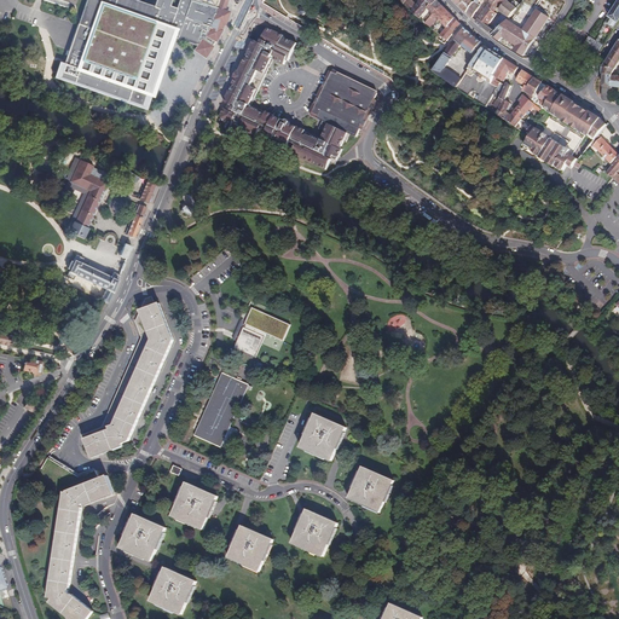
[(85,0),(81,15),(64,64),(59,63),(55,79),(146,111),(151,98),(154,99),(155,96),(174,39),(195,46),(203,25),(210,28),(213,22),(215,22),(219,15),(215,13),(217,10),(195,1),(191,0),(190,0),(186,13),(167,7),(169,0),(155,0),(152,7),(129,0),(85,0)]
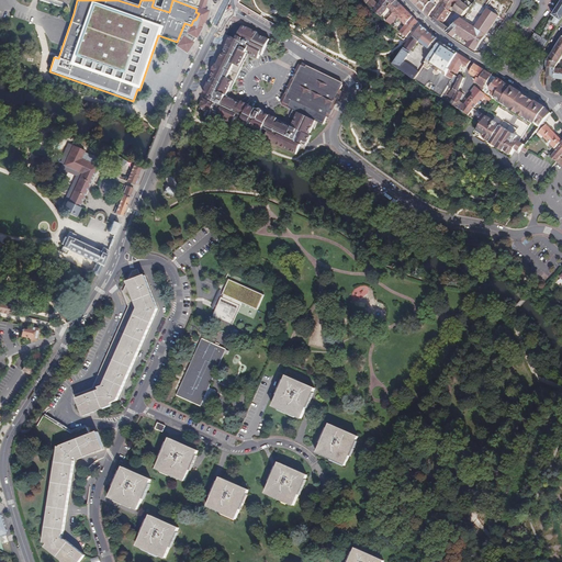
[(202,10),(203,11),(203,10),(204,6),(189,0),(177,0),(177,1),(197,9),(202,10)]
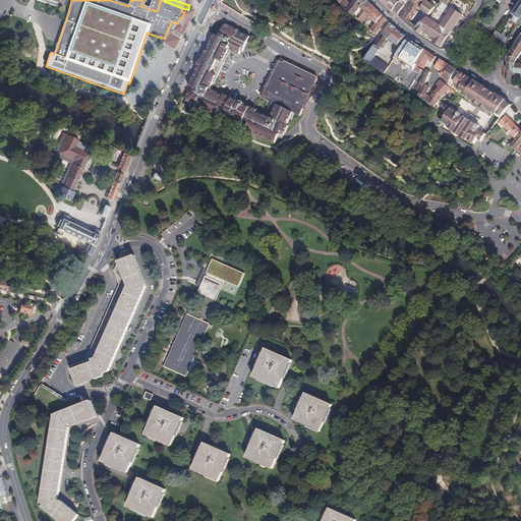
[(335,0),(340,4),(346,9),(351,4),(345,0),(335,0)]
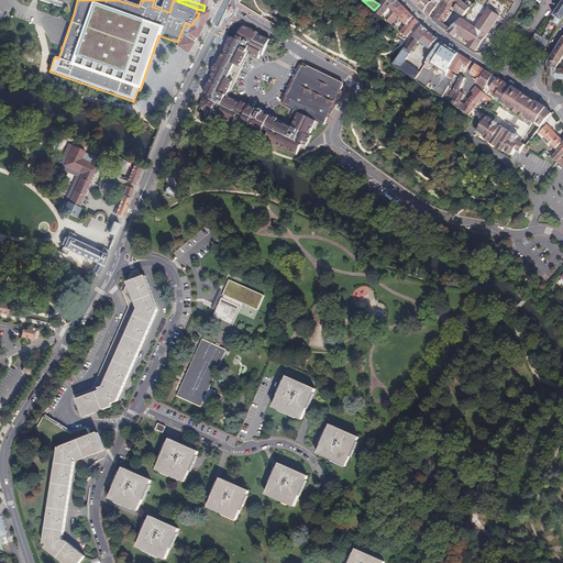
[(374,10),(382,17),(389,8),(394,12),(395,13),(398,10),(399,10),(403,6),(398,0),(394,6),(387,0),(383,0),(379,4),(374,10)]
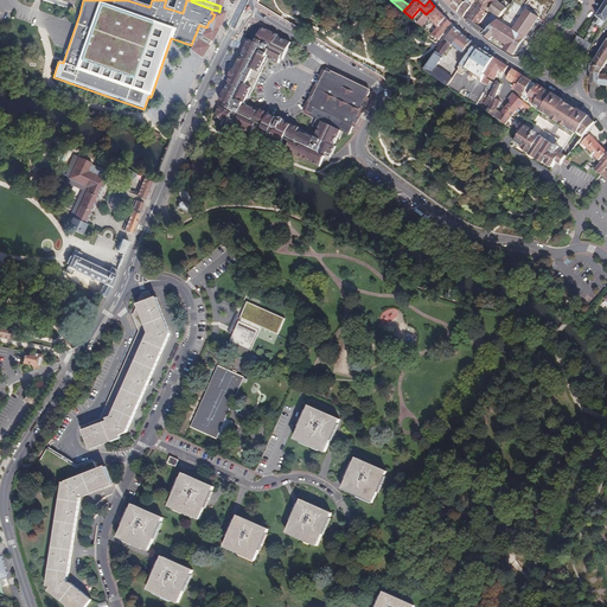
[(455,0),(451,7),(458,14),(462,18),(471,6),(467,4),(470,0),(455,0)]
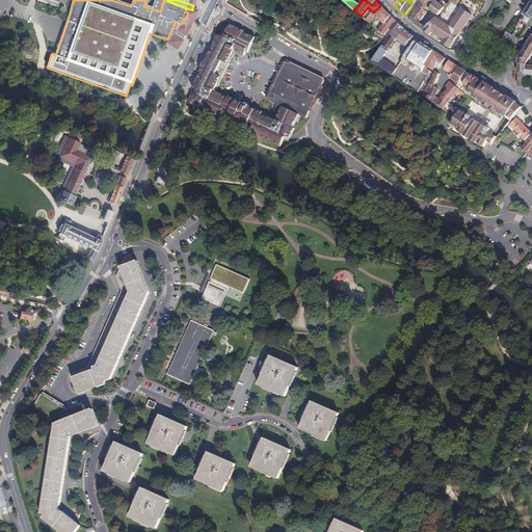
[(423,31),(433,18),(436,14),(441,8),(443,5),(439,2),(440,0),(426,0),(429,2),(430,0),(433,0),(428,8),(433,12),(428,19),(428,20),(424,26),(420,22),(410,16),(408,18),(408,19),(423,31)]
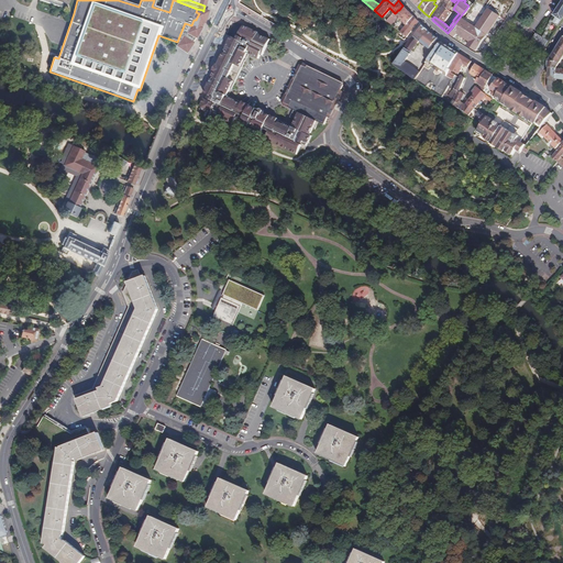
[(451,0),(441,0),(445,2),(434,17),(444,23),(451,12),(449,11),(454,2),(451,0)]
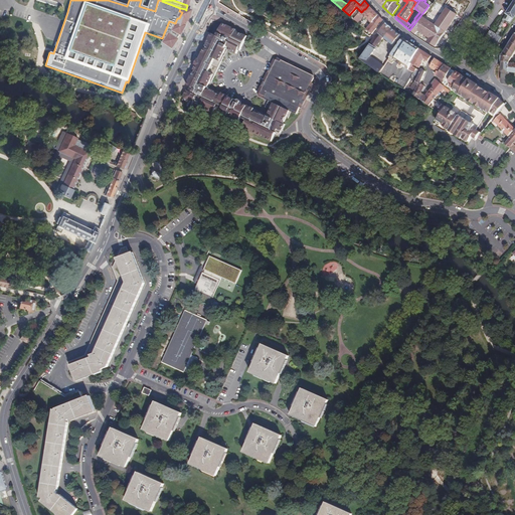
[(377,14),(368,5),(365,9),(364,9),(361,12),(367,17),(370,21),(377,14)]
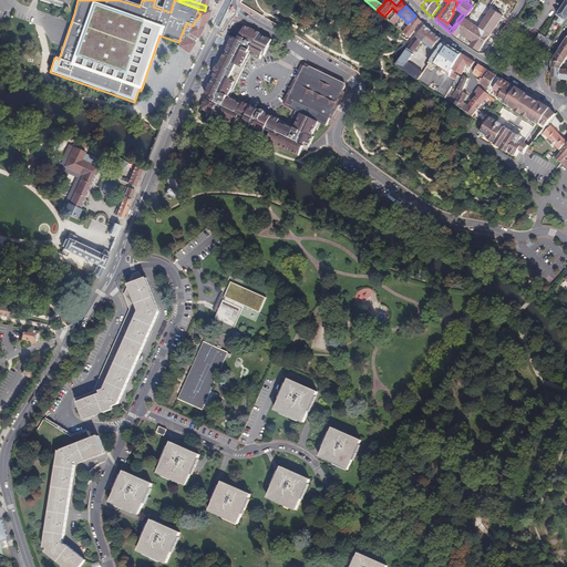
[(178,44),(194,50),(204,23),(206,17),(207,14),(206,12),(205,11),(204,10),(198,9),(197,12),(200,13),(197,20),(195,20),(193,26),(186,23),(178,42),(178,44)]
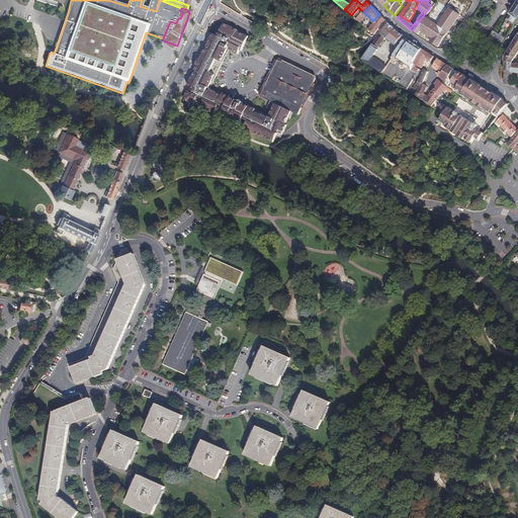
[(382,16),(379,14),(372,21),(374,24),(382,16)]
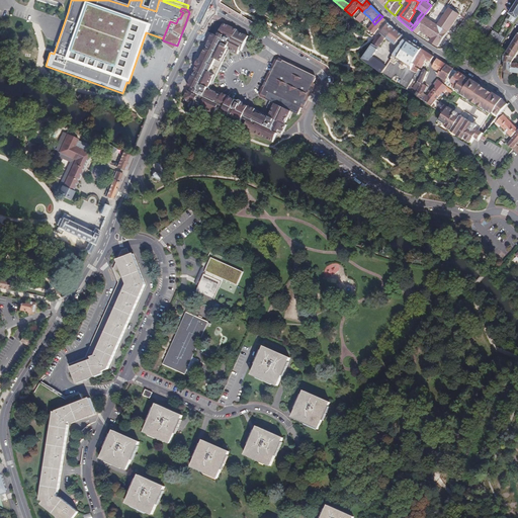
[(368,29),(373,34),(385,20),(382,16),(374,24),(368,29)]
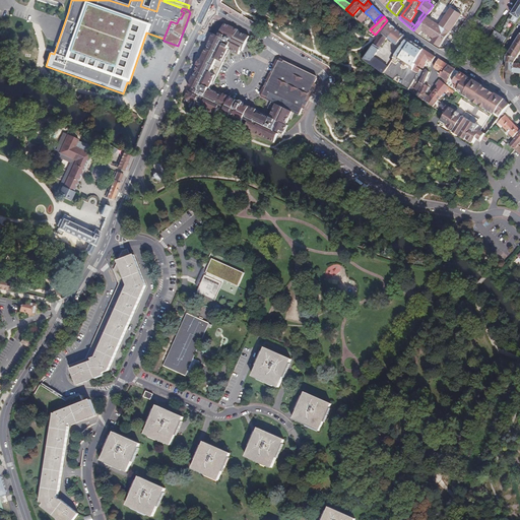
[(395,28),(390,23),(382,35),(379,36),(375,43),(380,48),(385,43),(387,39),(395,28)]
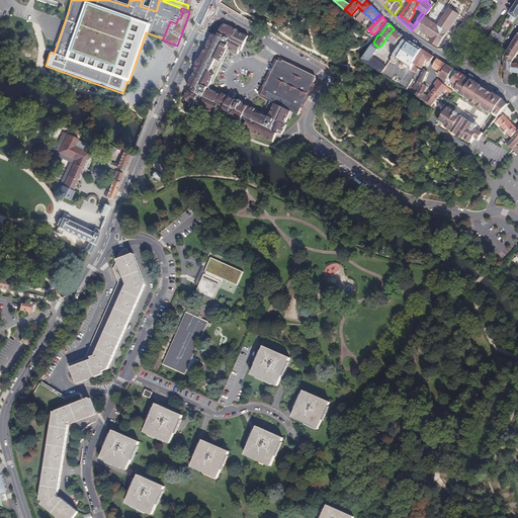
[(182,97),(182,100),(185,102),(186,100),(271,142),(274,135),(278,137),(284,124),(282,123),(285,117),(287,118),(290,111),(268,101),(264,108),(269,110),(266,116),(240,103),(241,102),(234,99),(234,100),(208,88),(227,50),(236,55),(238,51),(239,51),(246,36),(235,30),(236,30),(223,24),(219,32),(220,33),(218,37),(211,34),(186,85),(190,88),(189,90),(195,93),(194,94),(186,90),(182,97)]
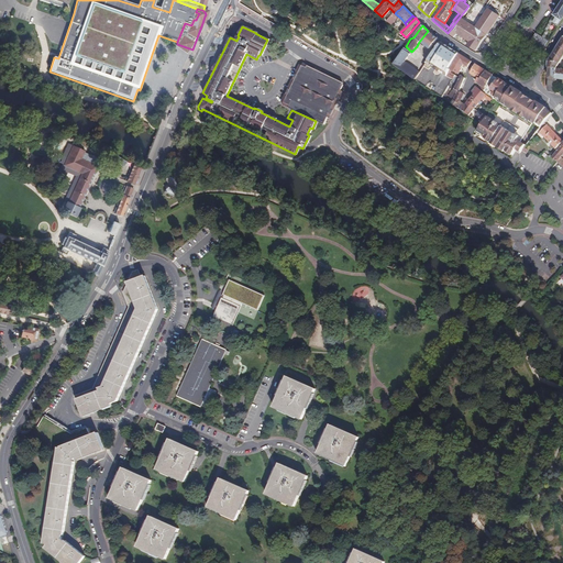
[(438,39),(428,31),(419,42),(430,51),(438,39)]
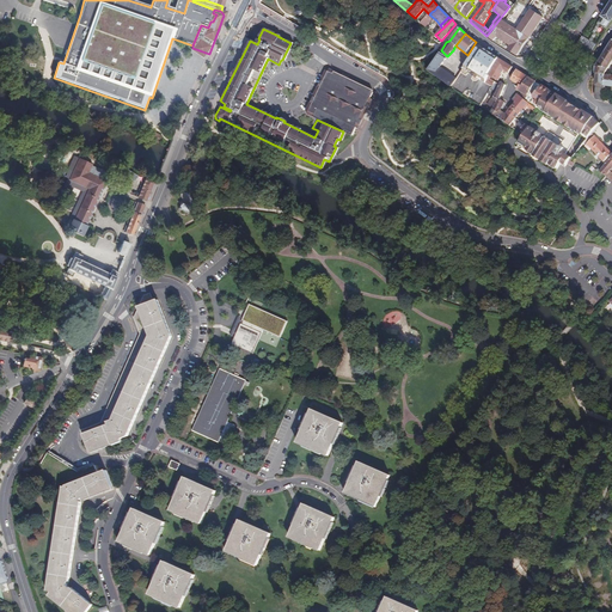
[(581,43),(576,49),(588,57),(597,46),(585,37),(583,38),(582,38),(580,42),(581,43)]
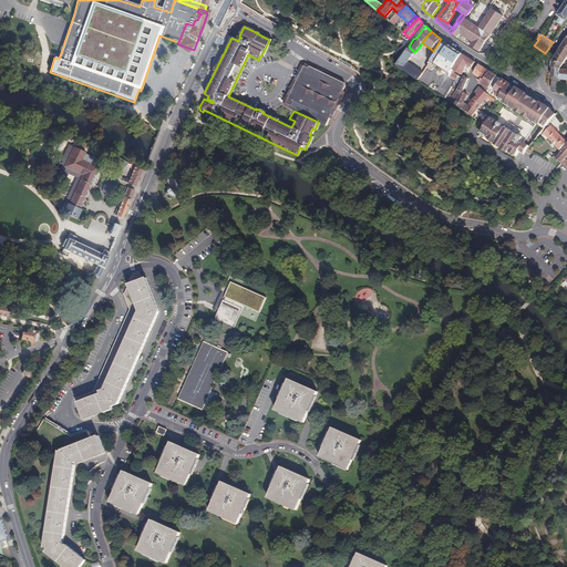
[(566,37),(552,62),(552,69),(553,68),(565,68),(566,63),(566,37)]
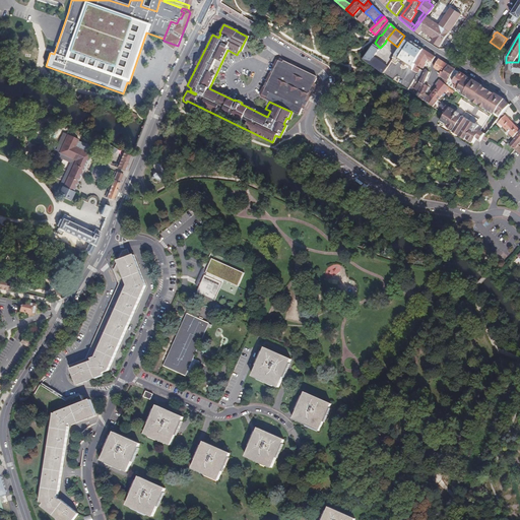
[(424,50),(407,39),(398,51),(393,57),(405,66),(405,65),(408,66),(407,68),(411,70),(412,65),(413,63),(417,58),(424,50)]
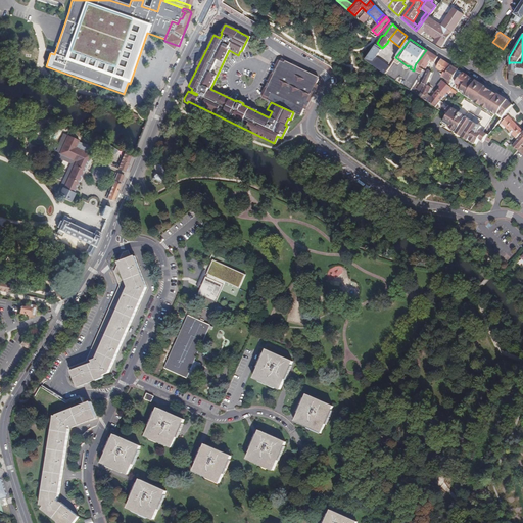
[(365,60),(385,75),(390,67),(375,58),(381,49),(375,45),(365,60)]
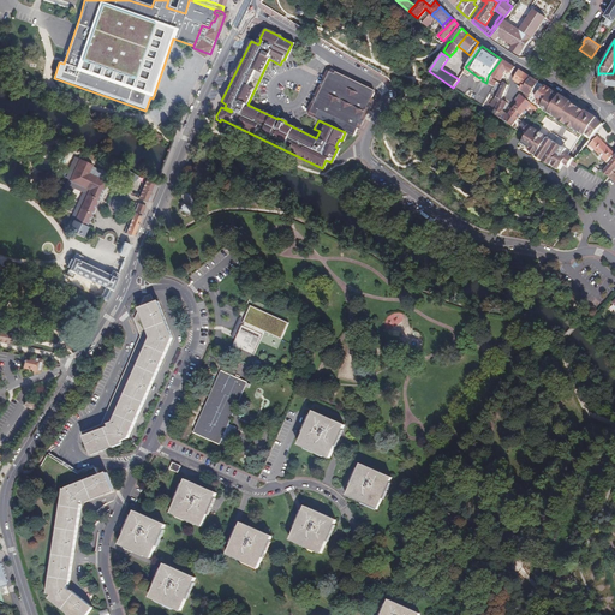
[(514,67),(501,59),(494,69),(503,76),(506,73),(507,75),(508,72),(511,73),(514,67)]
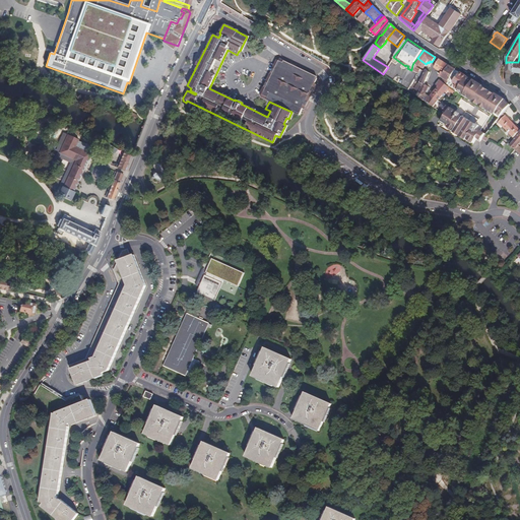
[(275,57),(273,63),(274,64),(260,96),(264,99),(268,90),(268,89),(282,61),(275,57)]
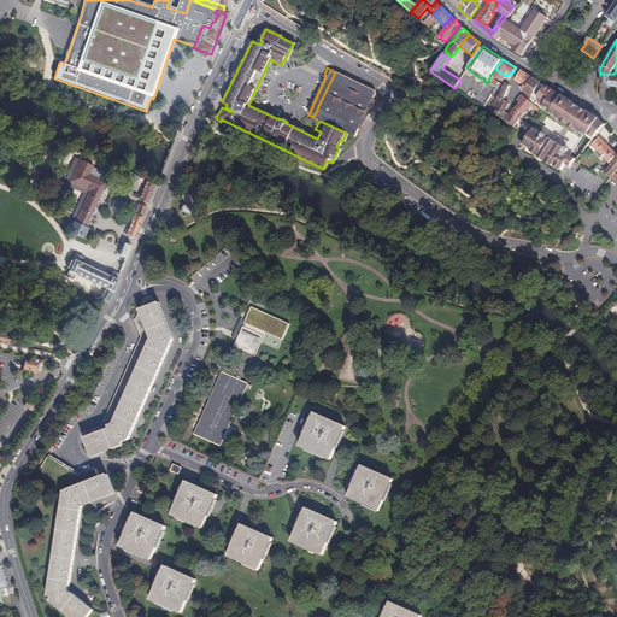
[(501,82),(505,76),(495,69),(491,75),(500,81),(501,82)]
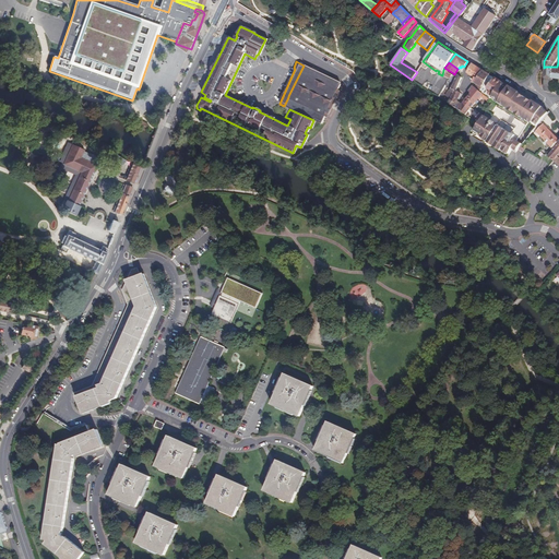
[(472,78),(477,68),(472,63),(466,73),(472,78)]
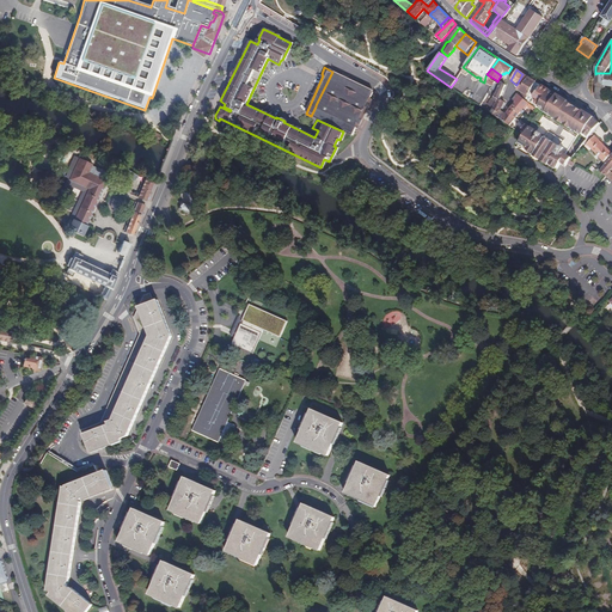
[(317,118),(350,134),(354,128),(355,128),(369,99),(368,98),(371,92),(369,90),(332,72),(316,105),(316,106),(311,116),(317,118)]
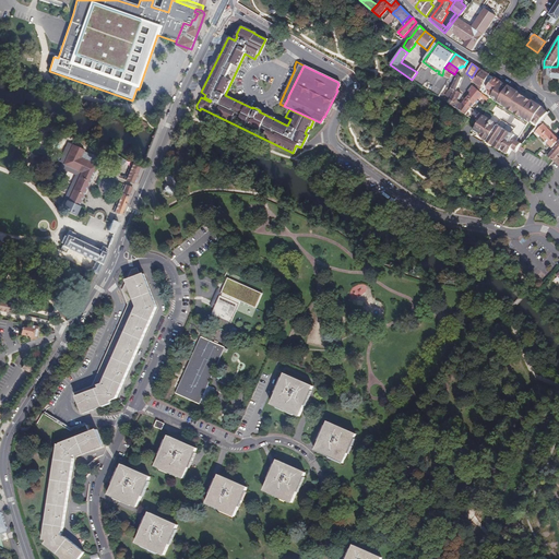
[(557,67),(545,67),(544,88),(546,92),(551,93),(555,79),(557,67)]
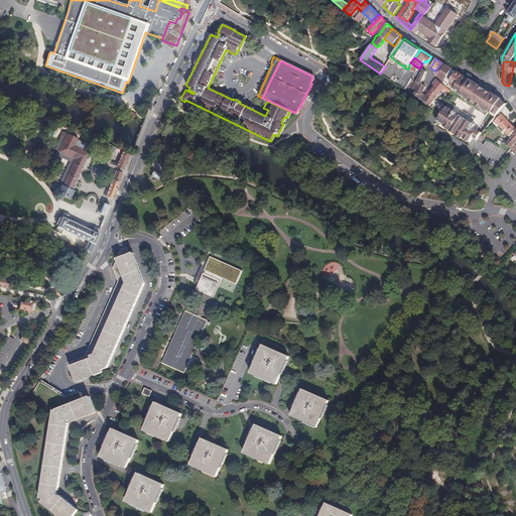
[(272,63),(271,62),(269,66),(257,90),(255,95),(258,96),(272,63)]
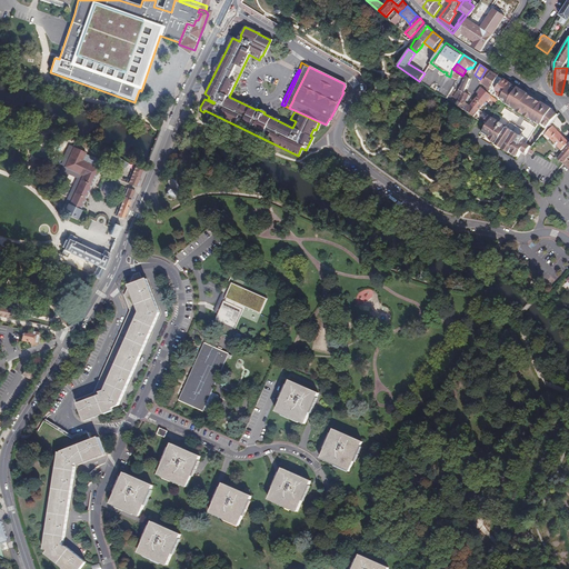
[(483,81),(490,71),(486,69),(480,79),(482,80),(483,81)]
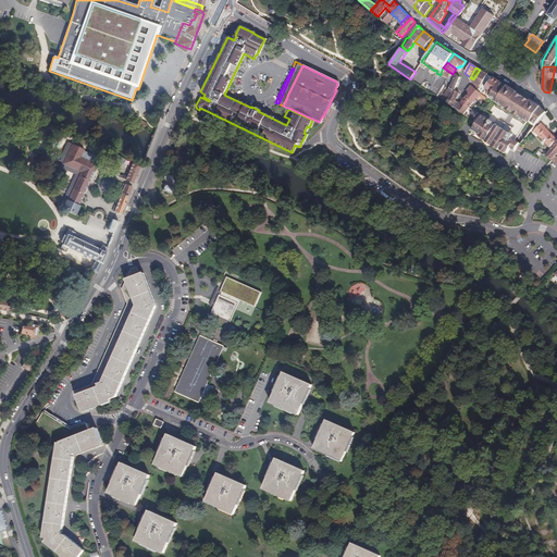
[(444,81),(448,84),(450,81),(452,76),(450,75),(442,70),(441,75),(445,78),(444,81)]
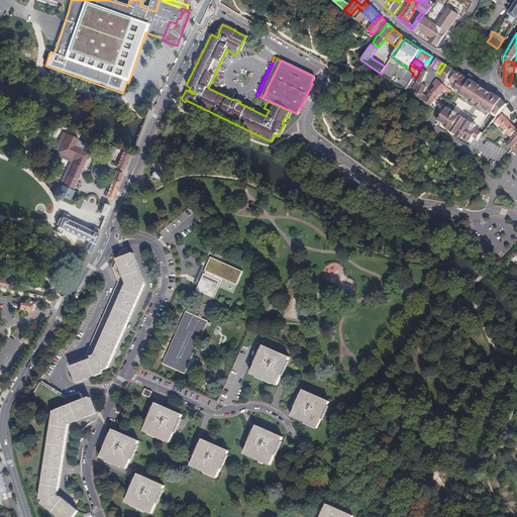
[(442,84),(445,86),(450,81),(456,71),(445,65),(439,74),(438,73),(435,76),(438,78),(443,82),(442,84)]
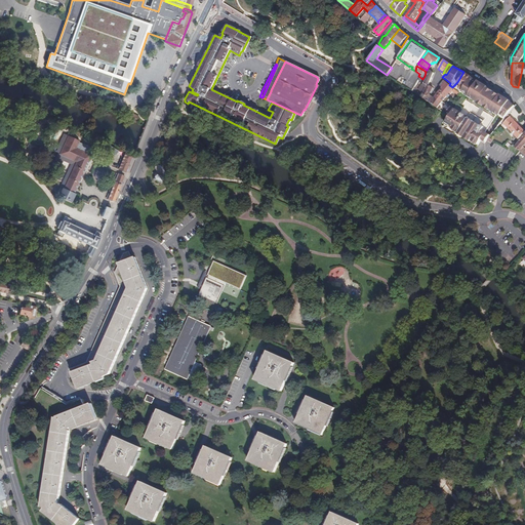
[(418,89),(422,92),(428,84),(433,73),(429,70),(425,80),(422,85),(420,87),(418,89)]
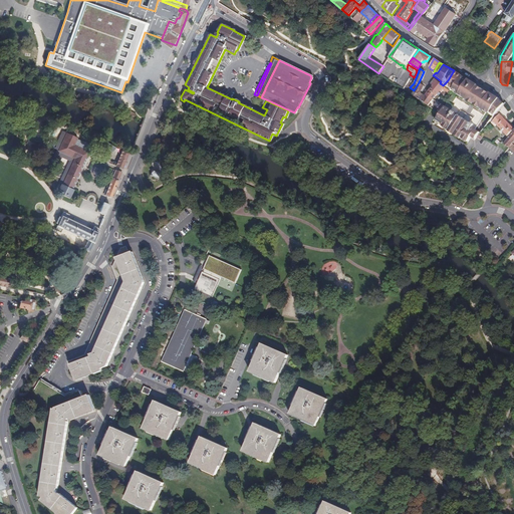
[(454,84),(460,75),(461,74),(454,70),(448,80),(454,84)]
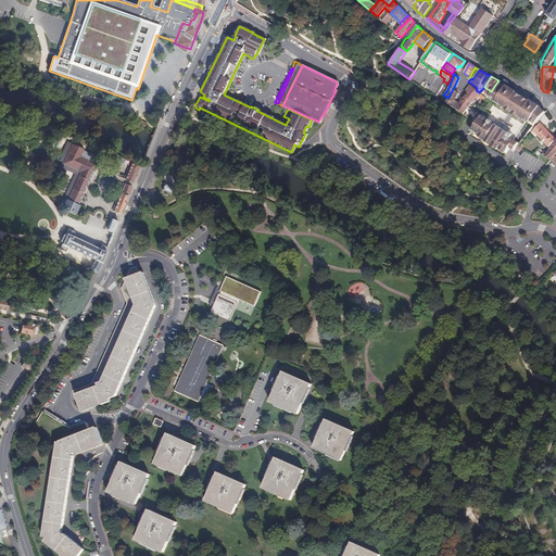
[(536,122),(545,112),(539,106),(505,85),(505,86),(497,81),(491,91),(488,96),(491,99),(495,101),(496,102),(501,104),(502,105),(505,108),(504,108),(517,116),(519,116),(523,118),(527,121),(529,122),(533,126),(536,122)]
